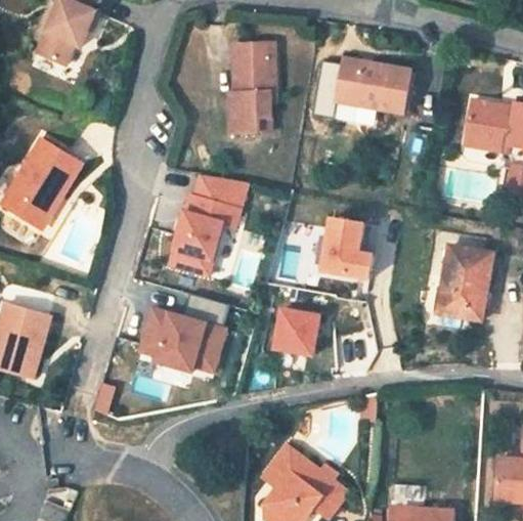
[(90,27),(97,10),(91,7),(94,0),(59,0),(37,51),(66,64),(75,44),(81,46),(90,27)]
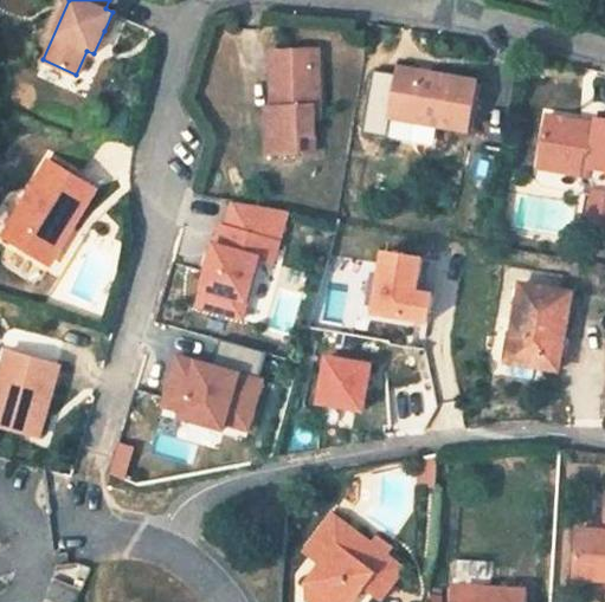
[(120,14),(113,12),(104,31),(111,33),(120,14)]
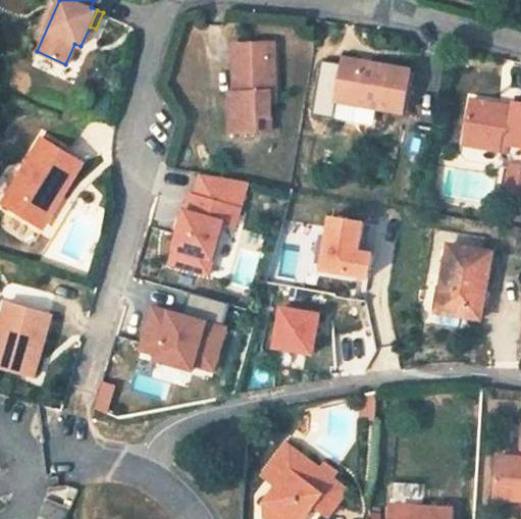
[(267,90),(273,90),(272,40),(231,42),(232,90),(227,90),(229,131),(257,130),(256,115),(268,114),(268,99),(267,90)]
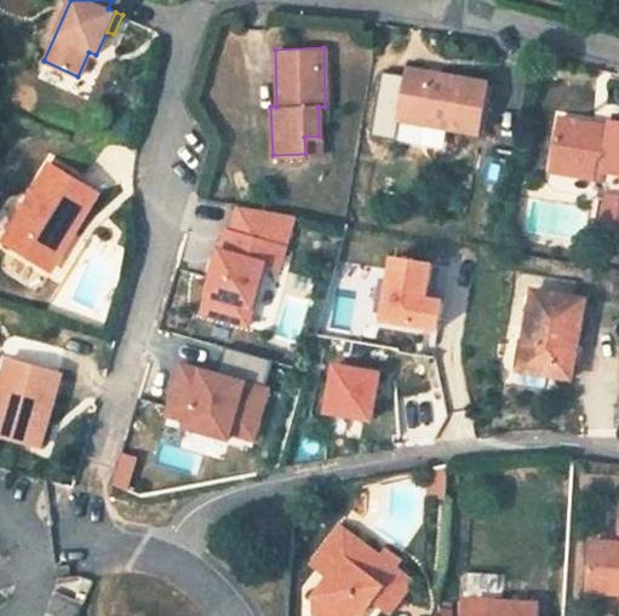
[(489,82),(406,68),(405,75),(397,119),(447,128),(480,133),(489,82)]
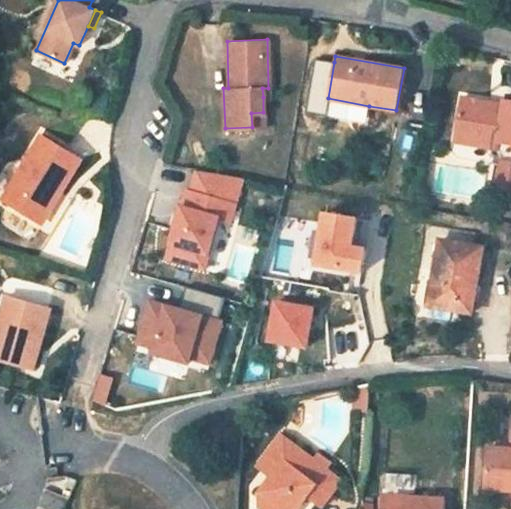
[(314,59),(303,57),(294,111),(304,112),(314,59)]
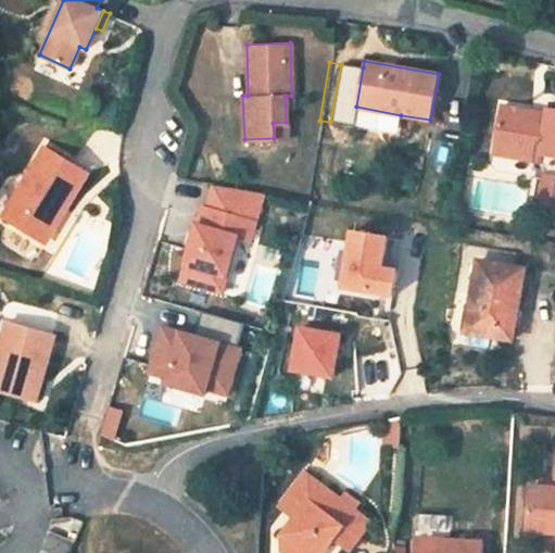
[(363,67),(341,64),(330,122),(354,126),(355,115),(356,107),(363,67)]
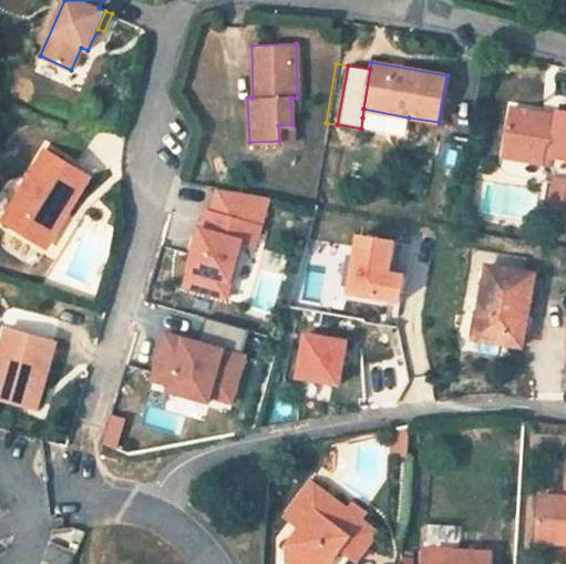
[(565,110),(557,109),(556,114),(555,119),(545,116),(541,112),(510,106),(505,134),(521,157),(548,162),(547,168),(555,177),(549,212),(565,214),(565,110)]
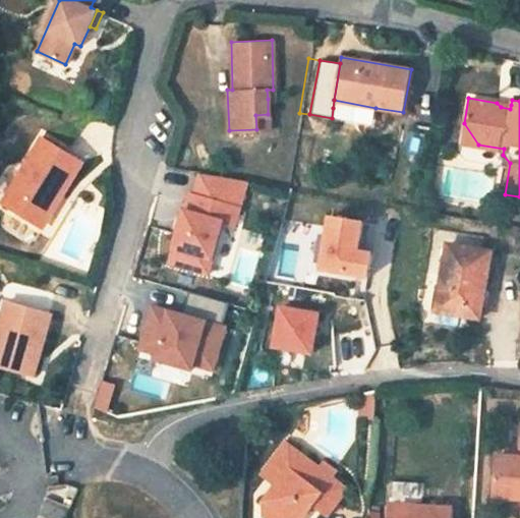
[(376,108),(334,100),(333,108),(374,116),(376,108)]
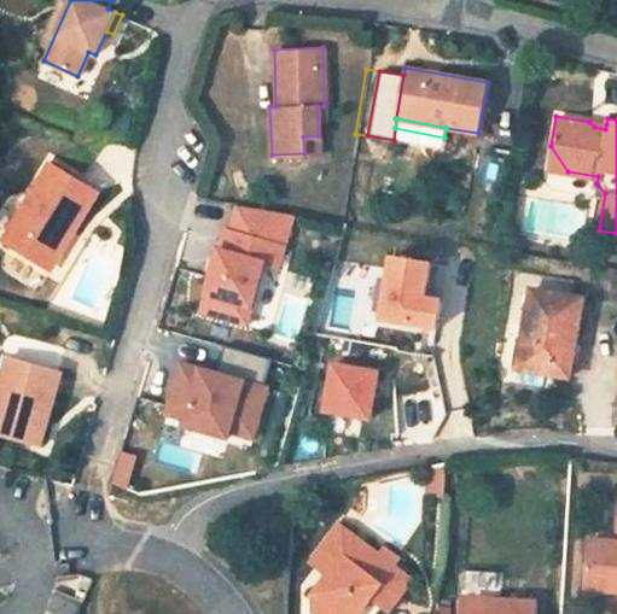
[(303,136),(304,153),(318,152),(318,135),(303,136)]
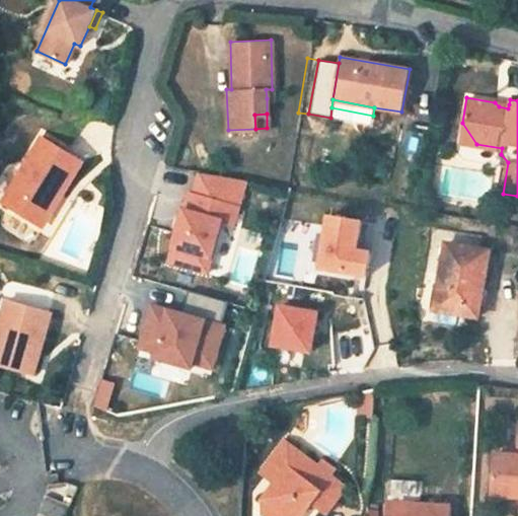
[(476,144),(462,123),(458,141),(476,144)]
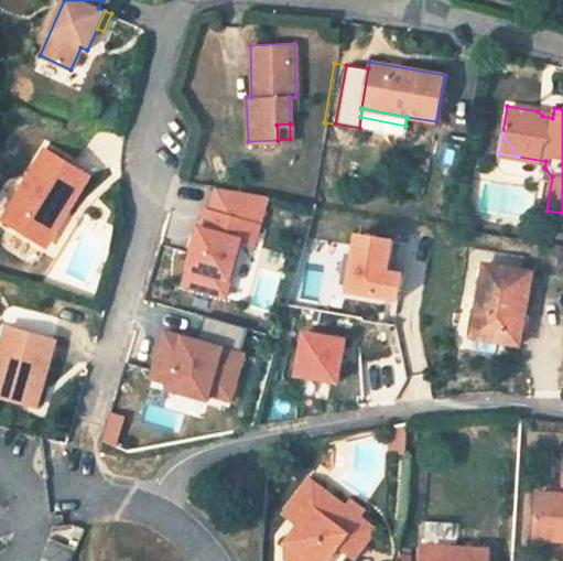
[(90,175),(47,149),(3,219),(42,243),(63,208),(68,212),(90,175)]
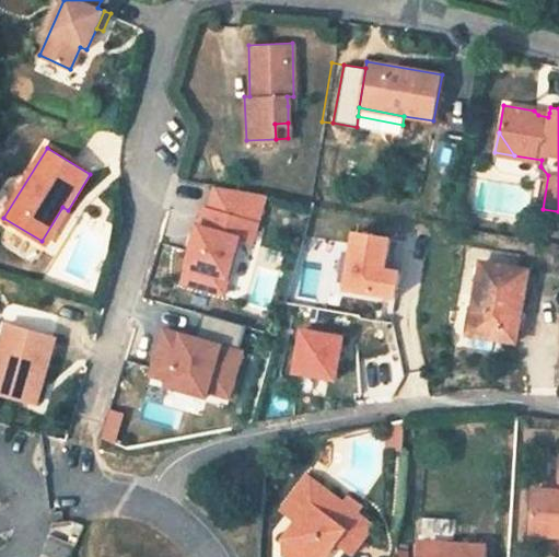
[(267,192),(216,183),(209,206),(204,205),(182,279),(223,291),(240,235),(245,218),(258,221),(267,192)]
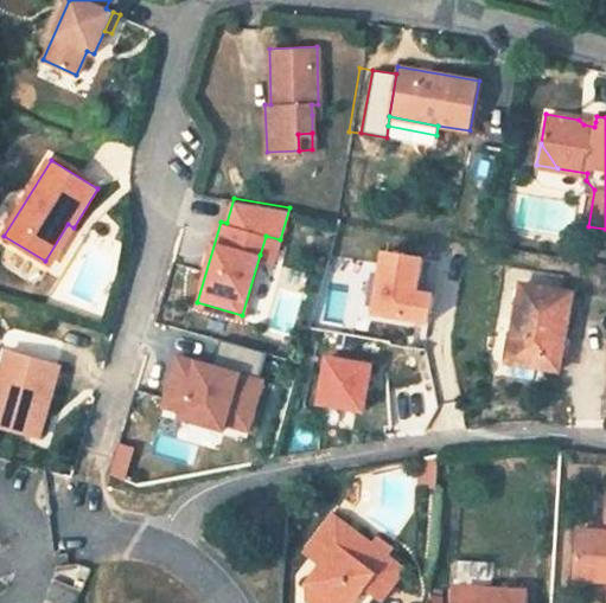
[(68,224),(45,261),(51,264),(74,228),(68,224)]
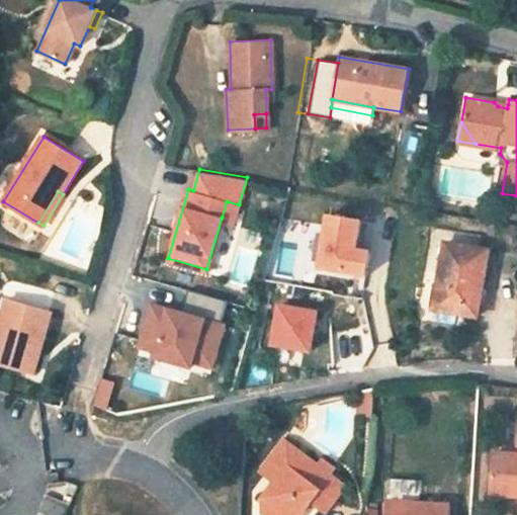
[(239,204),(227,201),(222,218),(235,221),(239,204)]
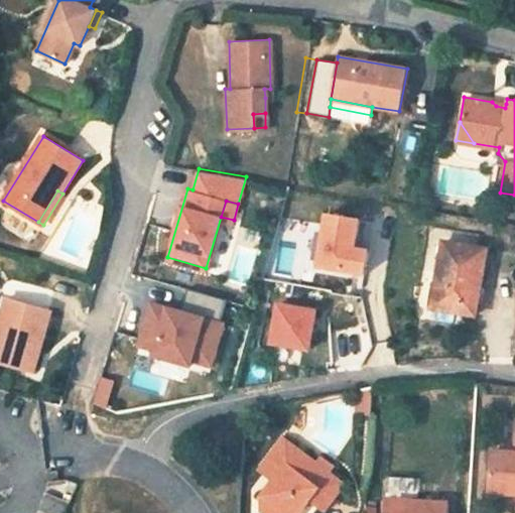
[(360,218),(327,213),(318,264),(365,272),(369,249),(364,248),(355,246),(360,218)]
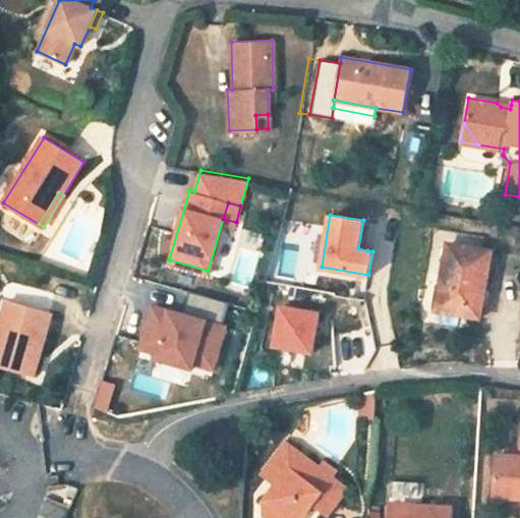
[(371,222),(363,220),(358,248),(367,250),(371,222)]
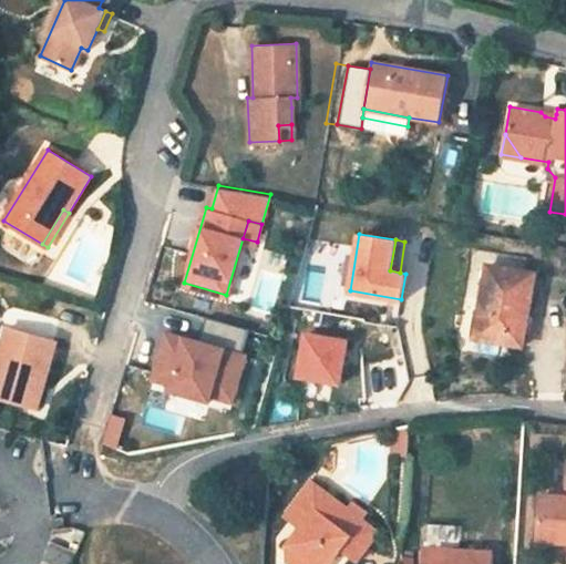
[(486,265),(474,336),(522,345),(533,274),(486,265)]
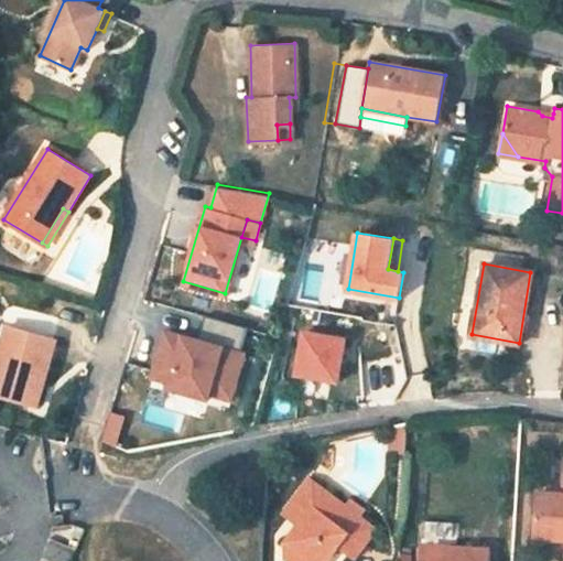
[(251,327),(209,315),(202,341),(187,336),(185,344),(166,338),(155,376),(174,381),(173,387),(213,399),(214,392),(218,379),(239,385),(248,354),(245,353),(251,327)]
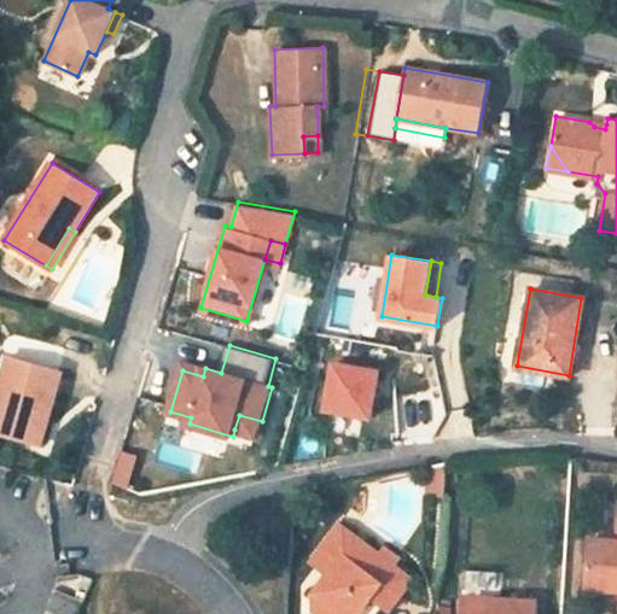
[(0,403),(4,404),(0,417),(0,433),(42,445),(63,370),(9,356),(0,387),(0,403)]
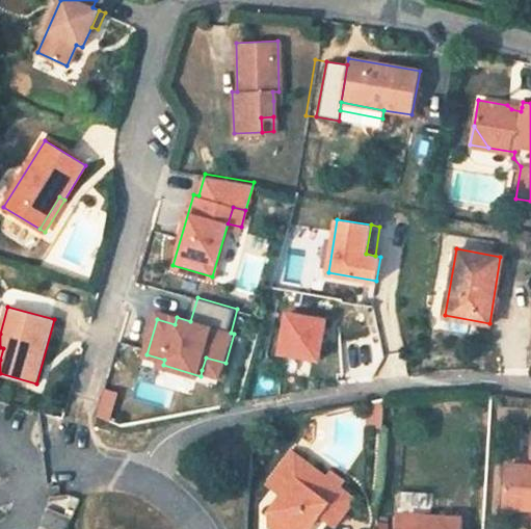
[(325,318),(284,311),(276,350),(319,358),(325,318)]
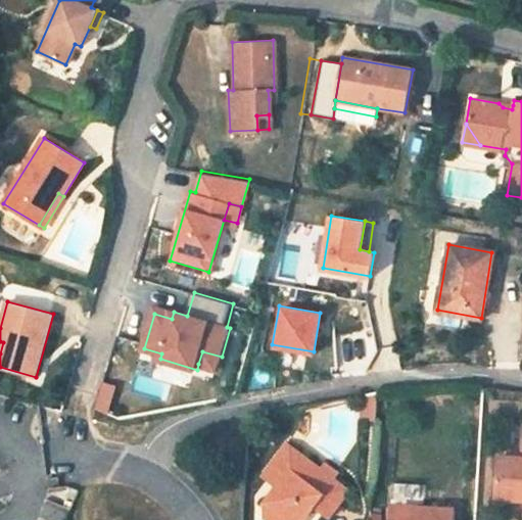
[(174,312),(156,306),(154,314),(172,319),(174,312)]
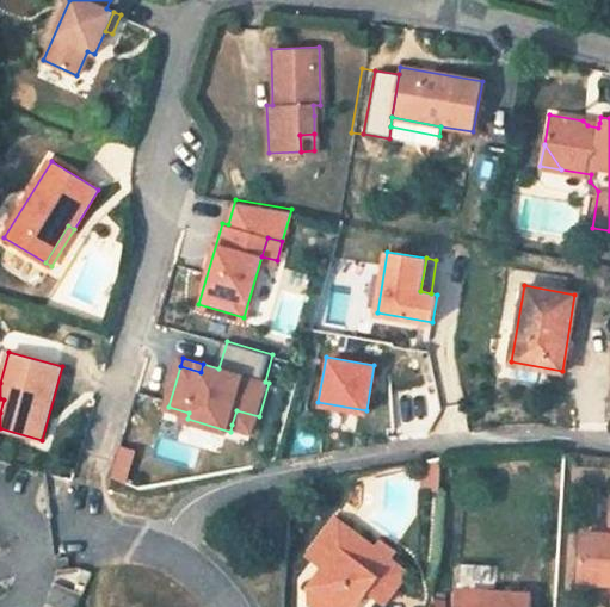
[(259,416),(236,410),(232,425),(254,432),(259,416)]
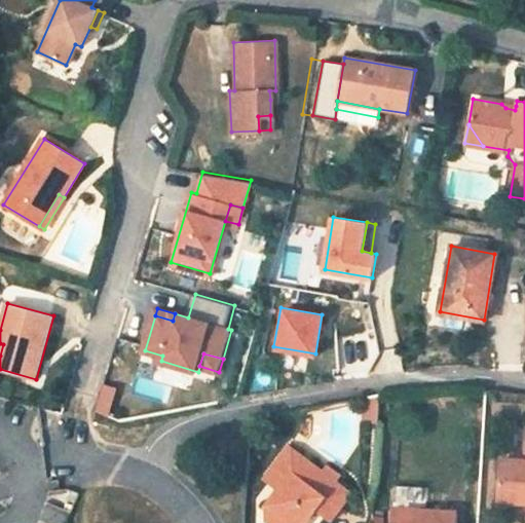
[(113,387),(104,383),(96,408),(105,413),(113,387)]
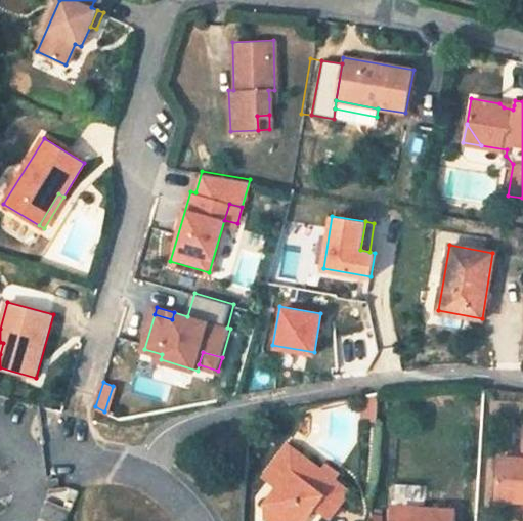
[(359,394),(358,417),(375,418),(377,392),(359,394)]
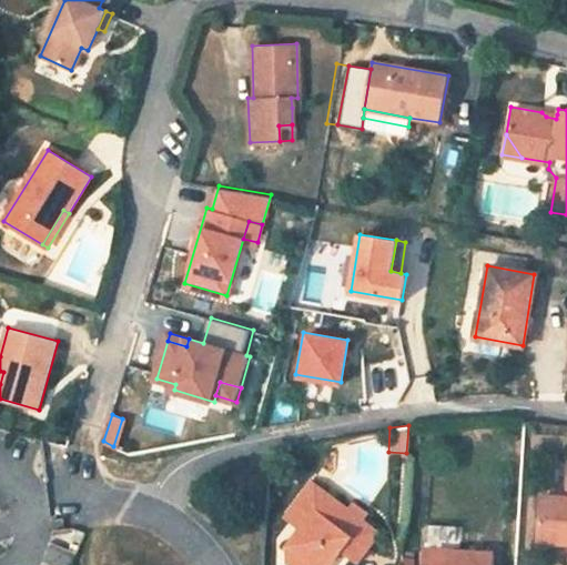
[(566,465),(566,495),(540,494),(538,540),(565,541),(566,541),(566,465)]
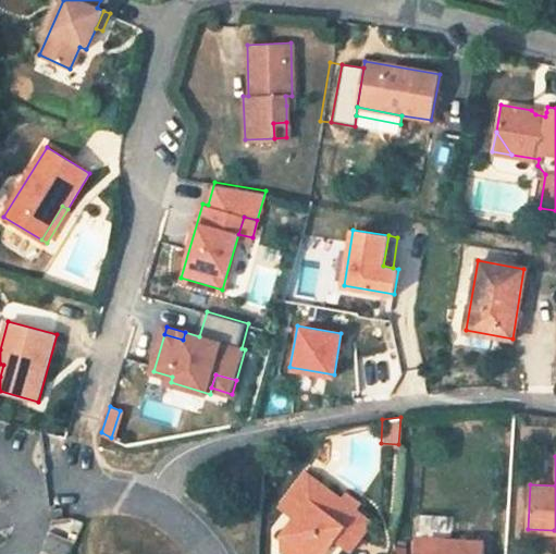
[(303,469),(279,504),(293,514),(301,503),(292,495),(308,474),(303,469)]
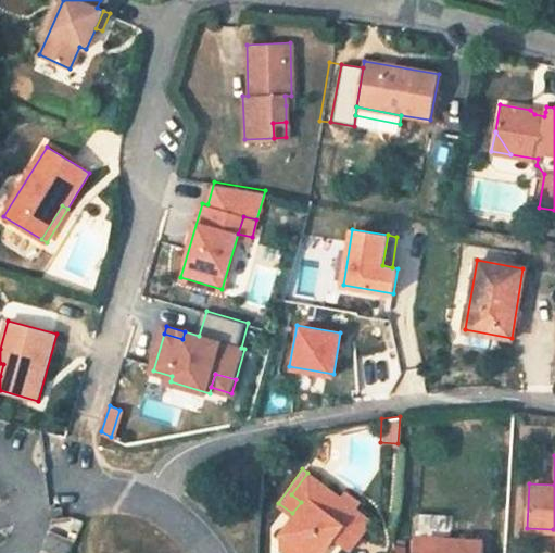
[(292,513),(279,532),(306,552),(322,552),(332,539),(348,550),(369,517),(353,505),(356,500),(342,490),(339,494),(307,473),(291,494),(301,502),(292,513)]
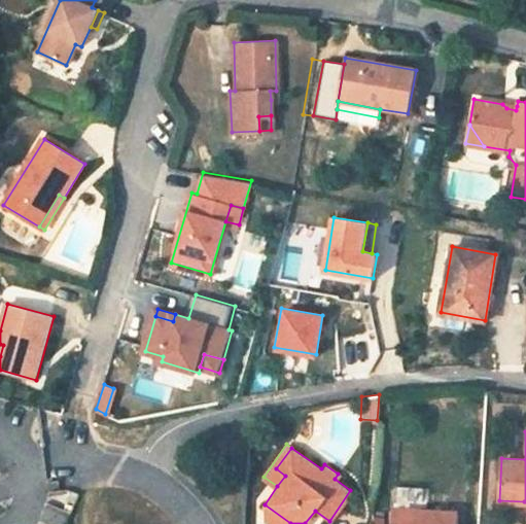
[(455,523),(456,512),(392,508),(391,523),(455,523)]
